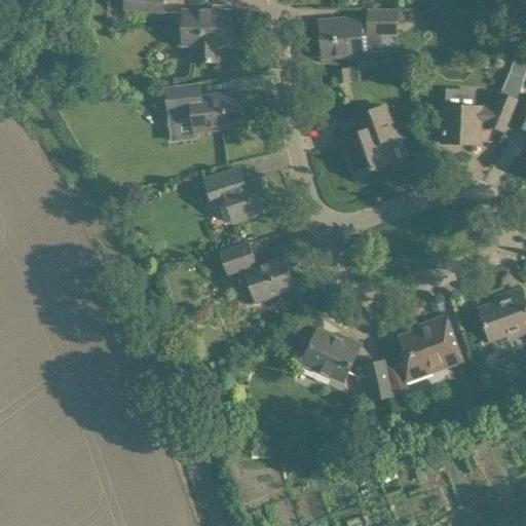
[(124,0),(124,12),(163,14),(163,0),(124,0)]
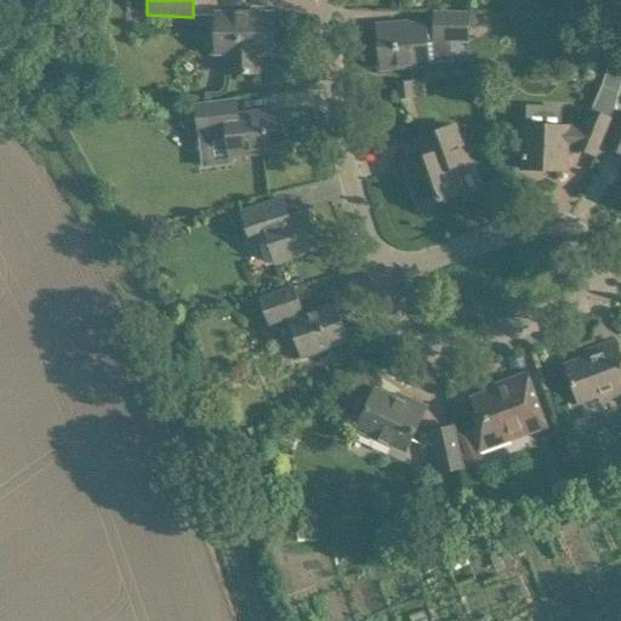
[(397,26),(377,28),(382,69),(406,67),(429,64),(453,62),(450,41),(450,32),(468,32),(469,12),(436,12),(434,28),(426,28),(426,26),(397,28),(397,26)]
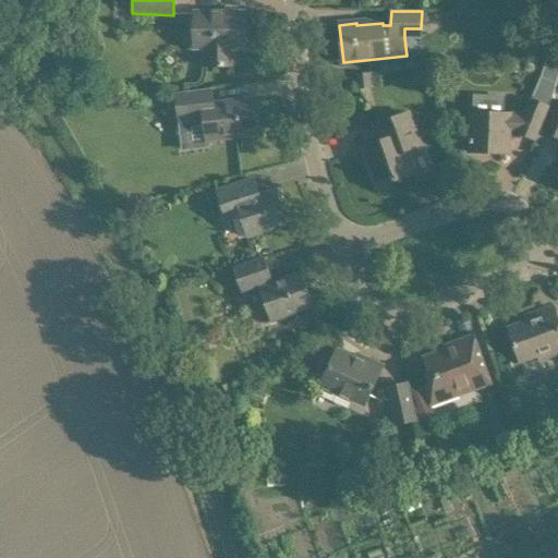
[(204,67),(213,68),(234,67),(234,49),(246,49),(246,12),(194,13),(194,35),(194,49),(204,49),(204,67)]
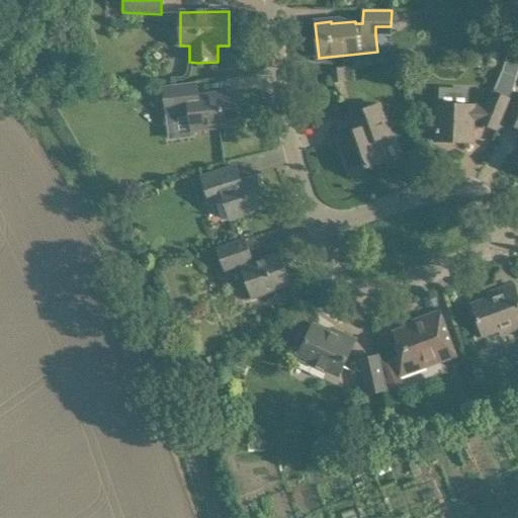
[(332,68),(333,83),(345,82),(343,67),(332,68)]
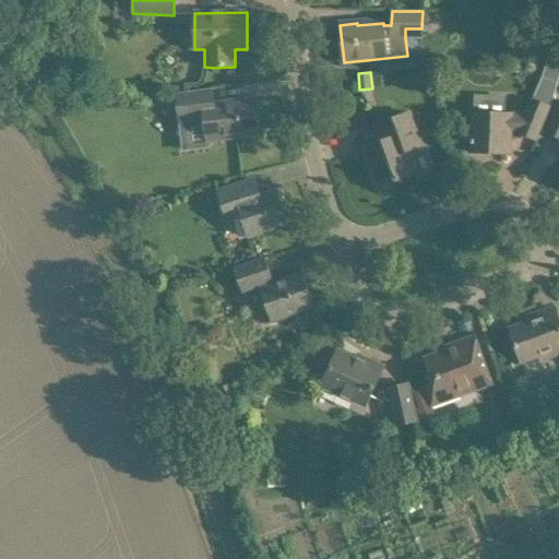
[(472,131),(471,153),(510,155),(511,132),(519,132),(519,133),(535,141),(549,108),(556,84),(542,78),(532,100),(525,116),(511,116),(472,114),(472,131)]
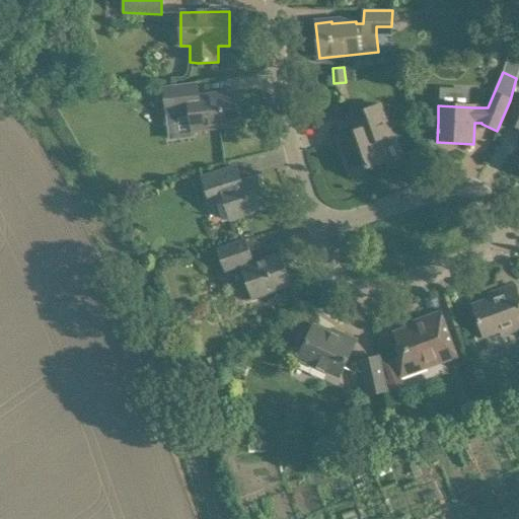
[(167,118),(190,115),(192,131),(240,125),(237,92),(199,97),(197,83),(163,87),(166,108),(167,118)]
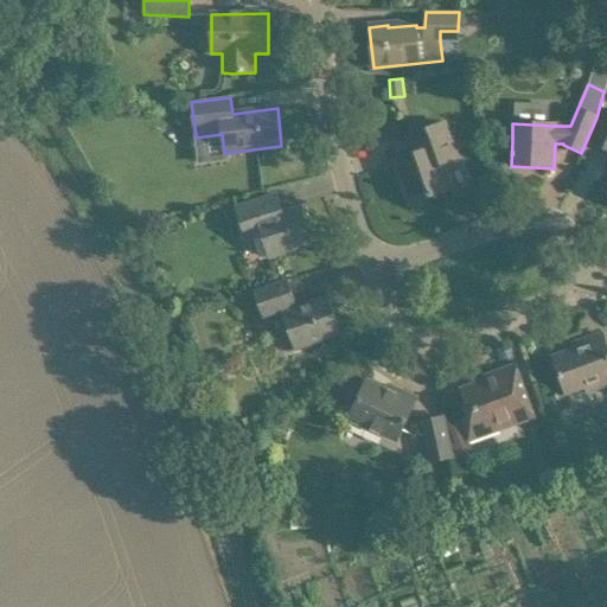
[(606,112),(602,122),(593,146),(606,151),(606,173),(598,185),(606,192),(606,112)]
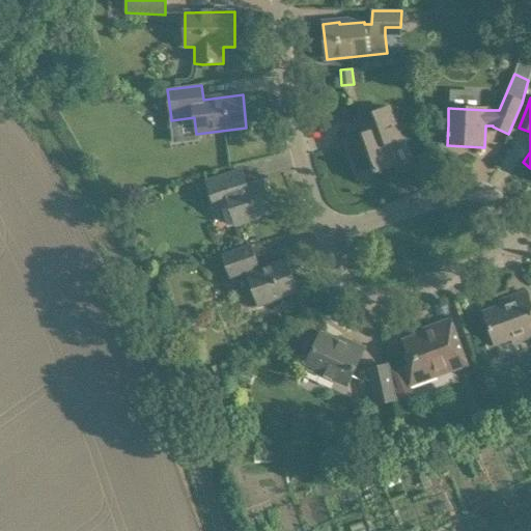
[(389,108),(378,112),(359,119),(364,135),(344,142),(358,178),(395,166),(387,144),(400,139),(389,108)]
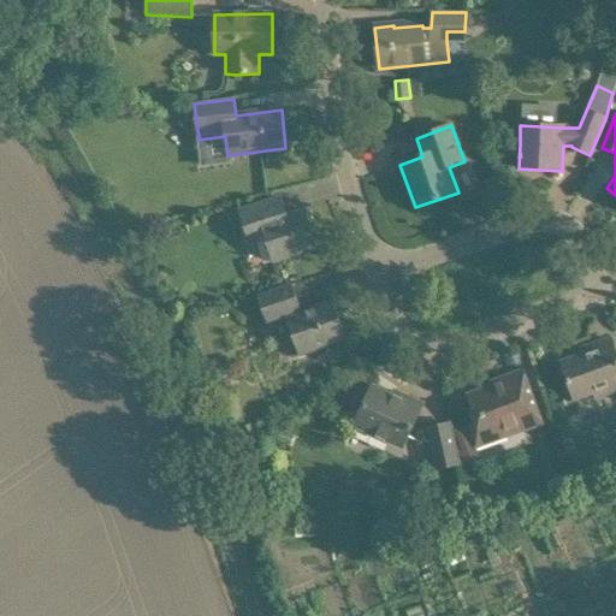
[(282,199),(268,202),(240,212),(250,243),(266,238),(274,262),(294,256),(317,249),(304,211),(288,217),(282,199)]
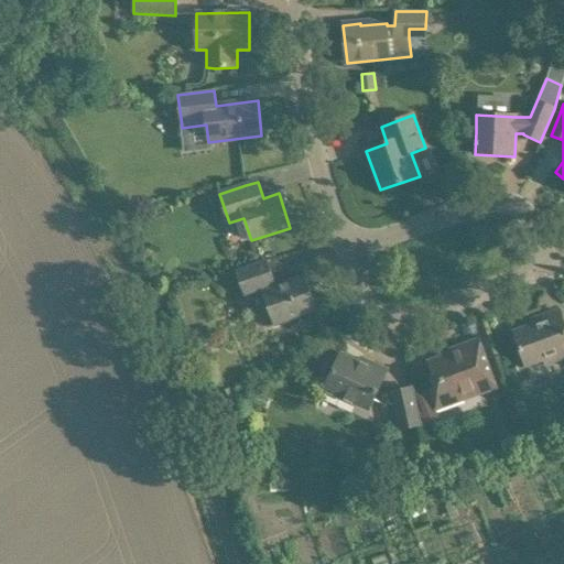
[(268,261),(247,269),(236,272),(245,296),(261,290),(274,326),(317,311),(305,275),(277,285),(268,261)]
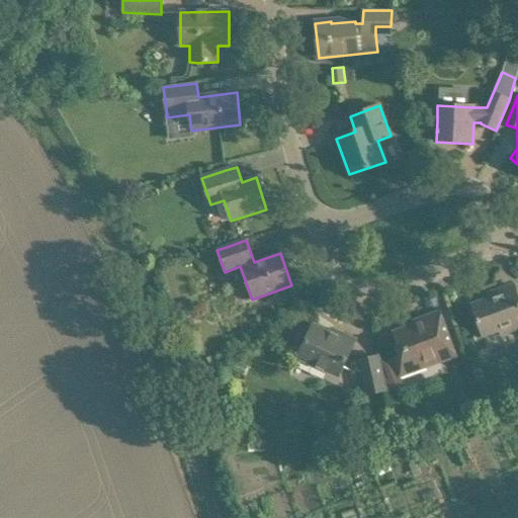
[(517,296),(514,285),(498,290),(487,295),(488,299),(471,306),(479,325),(483,336),(499,330),(501,335),(517,328),(517,296)]
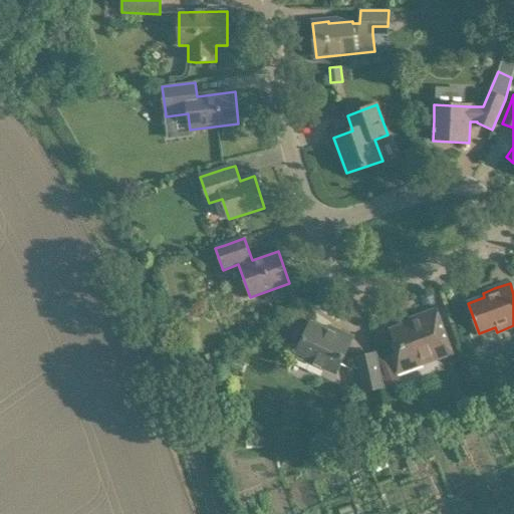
[(187,301),(176,304),(179,314),(190,311),(187,301)]
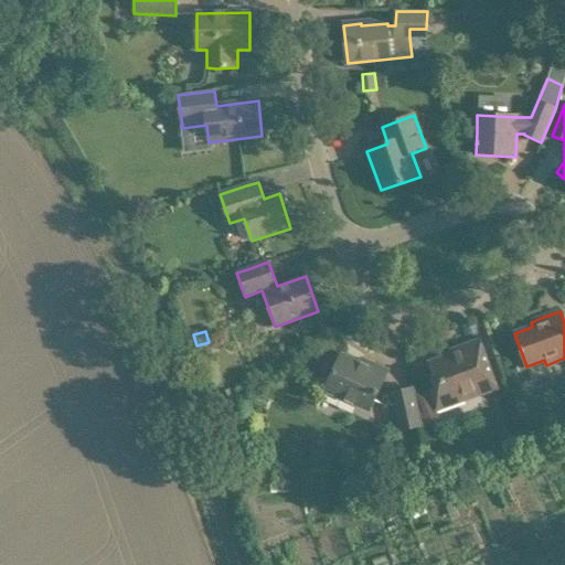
[(429,363),(438,388),(430,392),(437,411),(497,390),(487,362),(480,341),(461,347),(464,351),(447,356),(443,354),(435,358),(433,361),(429,363)]
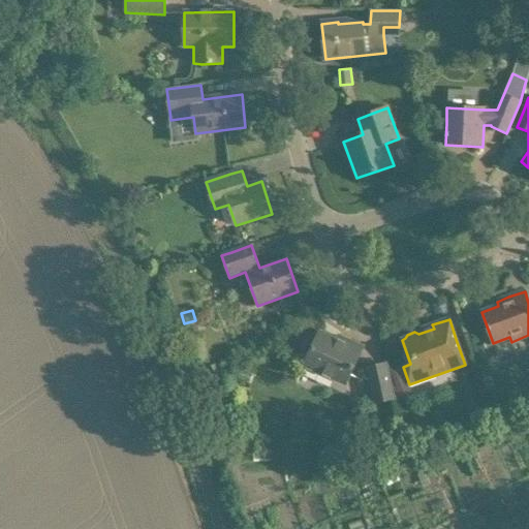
[(321,333),(313,351),(306,367),(347,384),(355,366),(364,347),(347,340),(345,343),(321,333)]
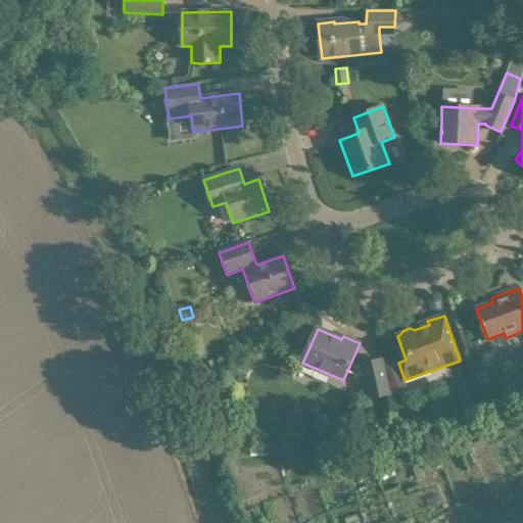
[(215,360),(203,364),(207,375),(219,371),(215,360)]
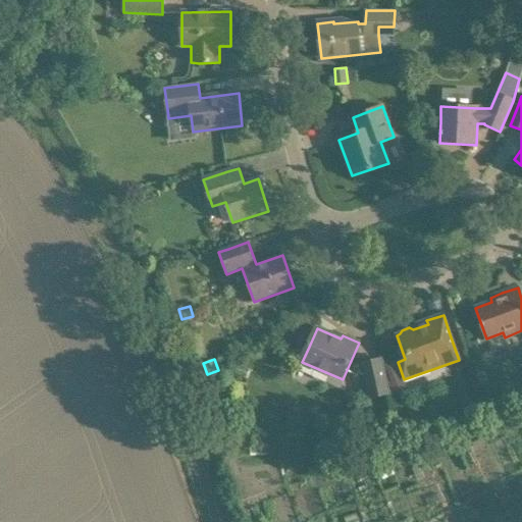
[(362,363),(370,399),(388,395),(381,359),(362,363)]
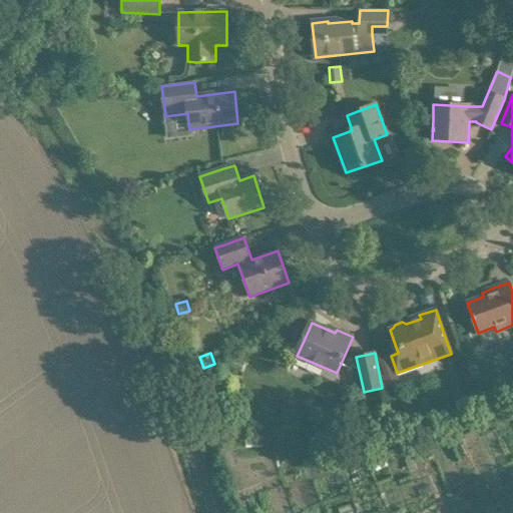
[(394,374),(388,355),(379,358),(384,375),(382,375),(386,387),(399,383),(396,373),(394,374)]
